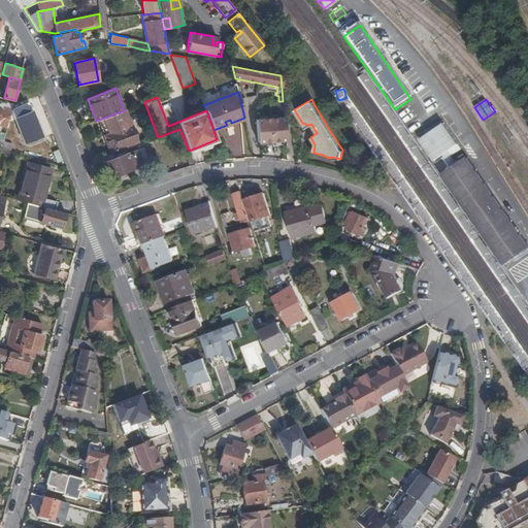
[(0,124),(8,127),(11,113),(12,110),(12,108),(13,104),(4,102),(2,110),(0,109),(0,124)]
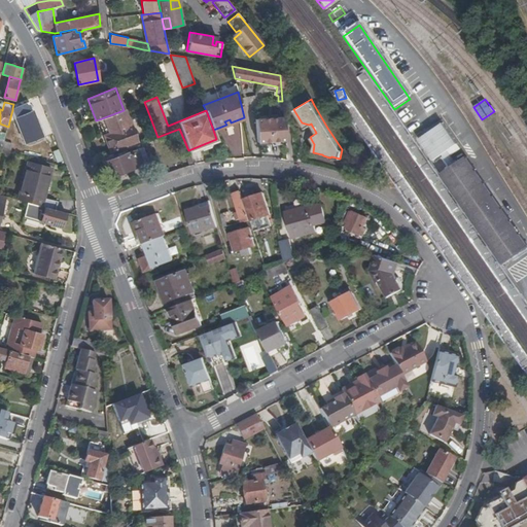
[(12,108),(12,110),(26,143),(42,137),(32,110),(29,111),(26,104),(12,108)]
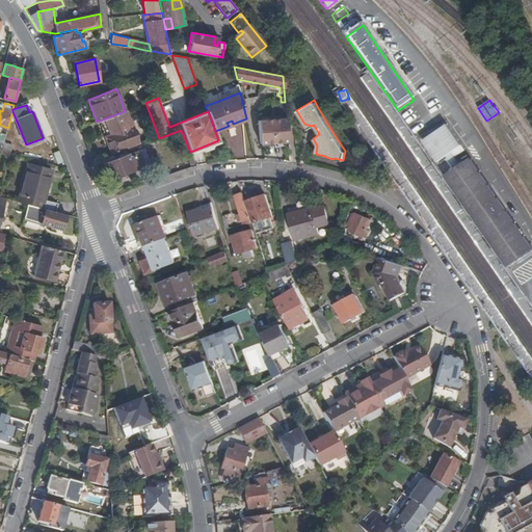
[(125,111),(100,121),(111,153),(139,142),(127,110),(125,111)]
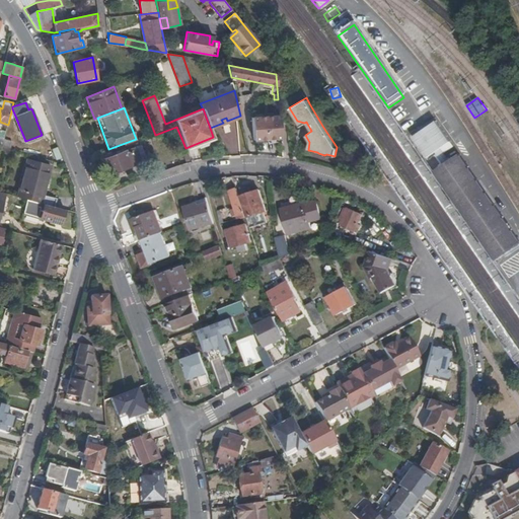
[(408,136),(430,167),(460,147),(438,116),(408,136)]
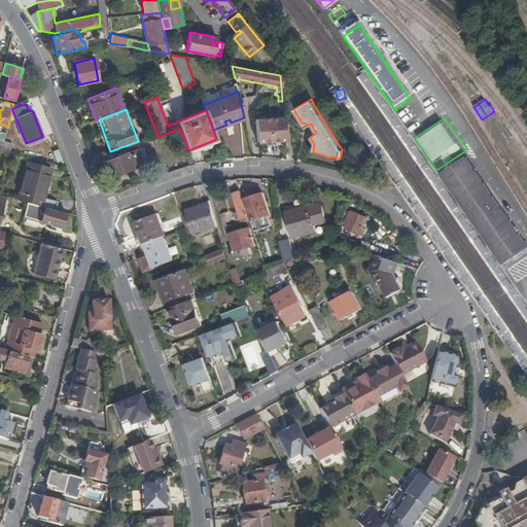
[(157,137),(151,120),(149,121),(155,138),(157,137)]
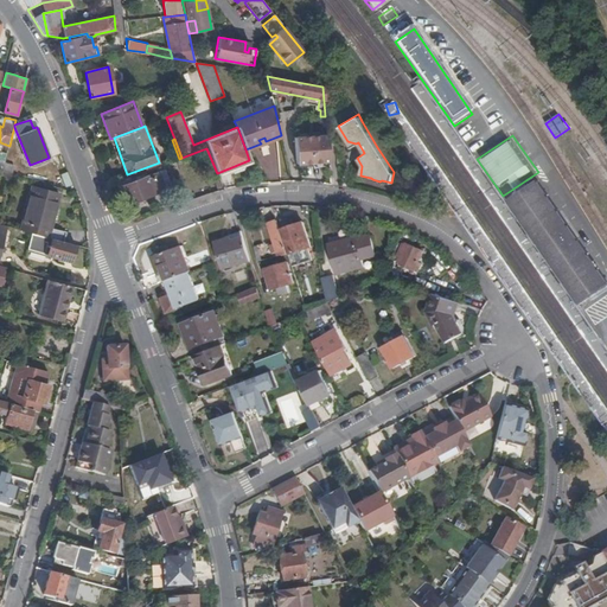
[(320,171),(328,170),(327,152),(315,152),(315,157),(318,157),(320,171)]
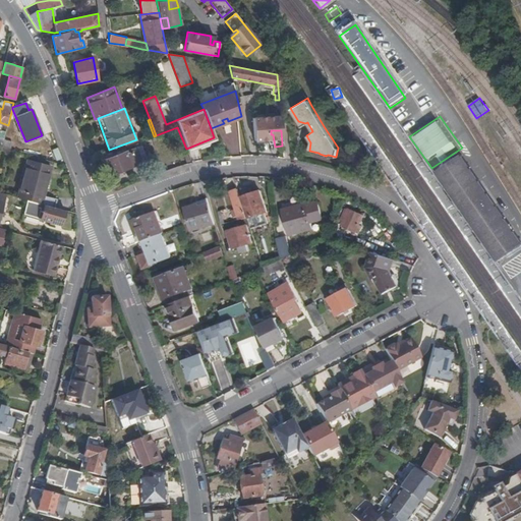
[(3,147),(11,149),(12,142),(4,140),(3,147)]
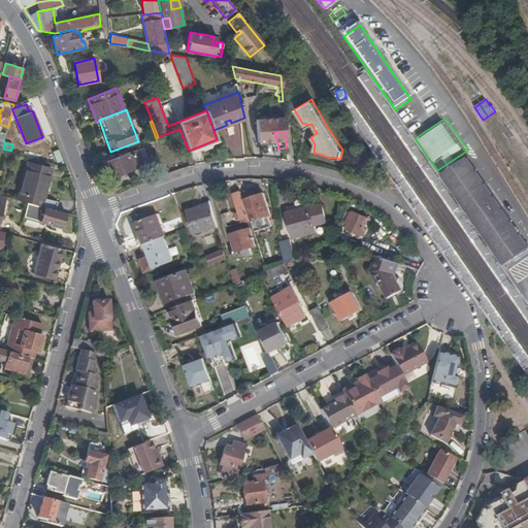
[(111,155),(103,159),(110,177),(147,163),(141,147),(127,154),(112,159),(111,155)]
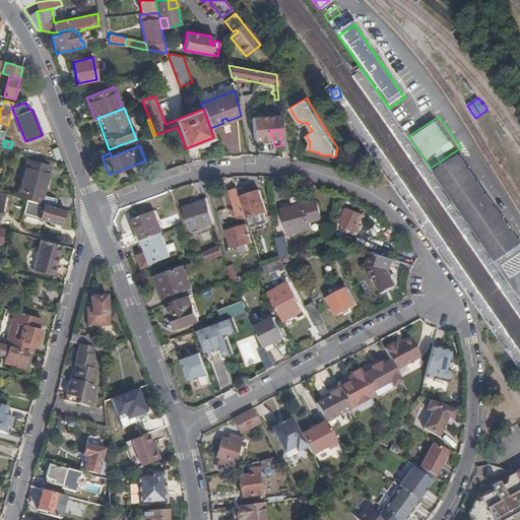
[(124,147),(110,152),(111,156),(125,151),(124,147)]
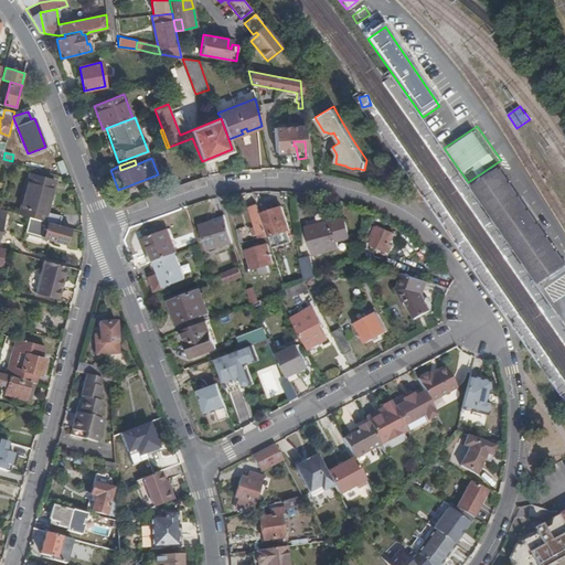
[(564,268),(564,264),(500,171),(473,190),(540,286),(564,268)]
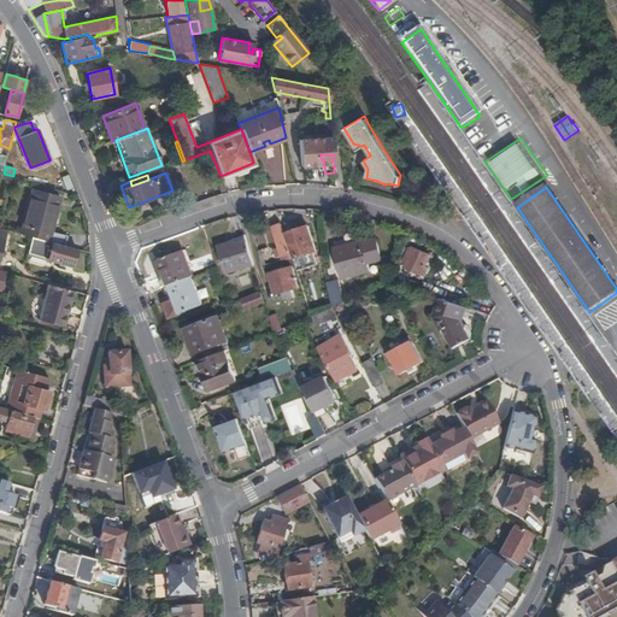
[(33,236),(65,246),(68,235),(51,231),(59,199),(60,199),(60,197),(35,189),(34,192),(35,192),(23,230),(24,230),(23,234),(33,236)]
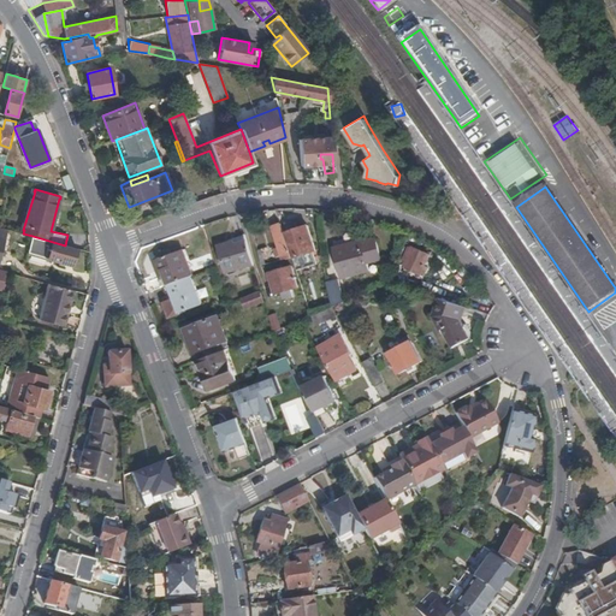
[(294,221),(282,226),(285,234),(296,230),(294,221)]
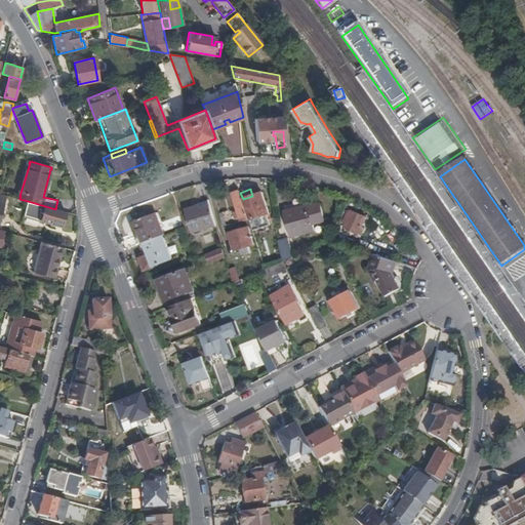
[(240,193),(240,191),(231,194),(231,195),(232,195),(235,202),(235,203),(236,204),(237,210),(237,211),(238,211),(240,217),(243,216),(245,221),(249,219),(243,199),(240,193)]
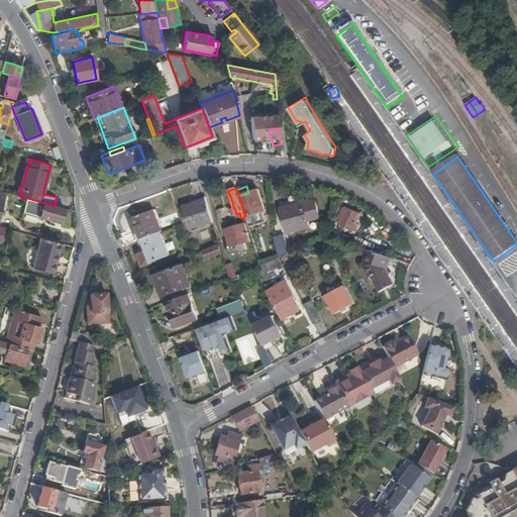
[(245,216),(255,214),(265,210),(259,190),(248,193),(239,196),(245,216)]
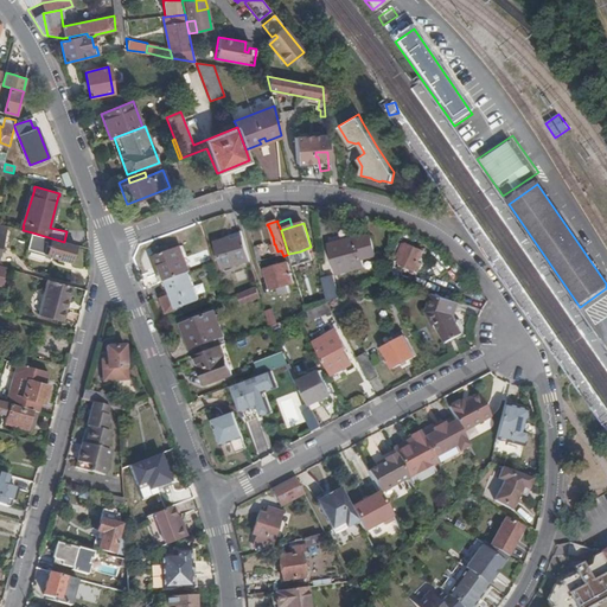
[(250,260),(242,231),(229,235),(230,238),(216,243),(223,268),(250,260)]
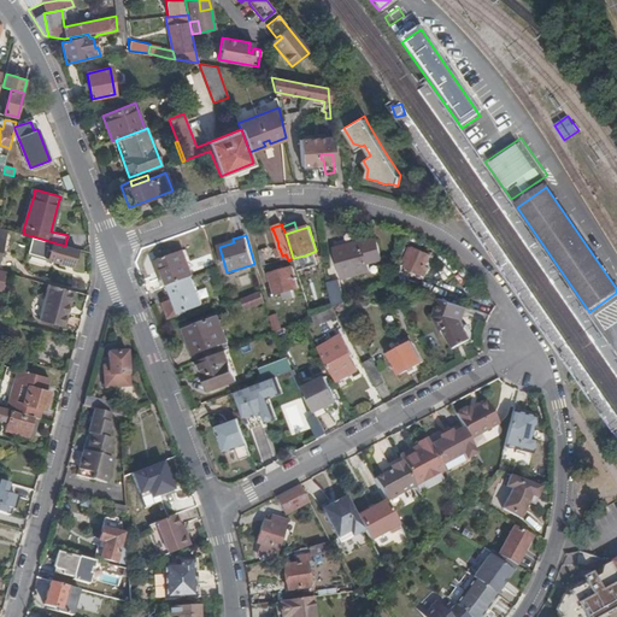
[(33,236),(29,254),(74,266),(78,248),(65,246),(33,236)]
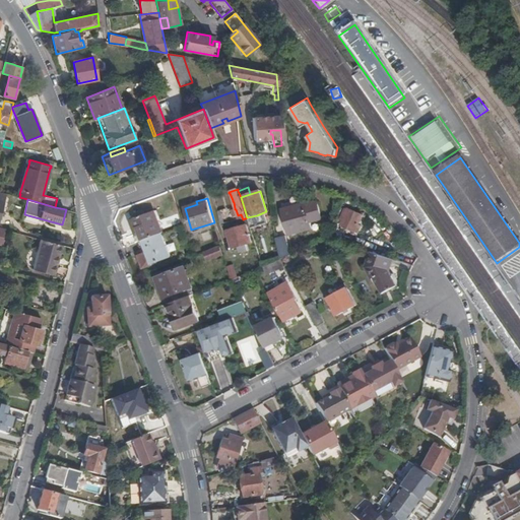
[(305,203),(282,209),(289,235),(312,229),(312,226),(323,223),(317,201),(305,205),(305,203)]
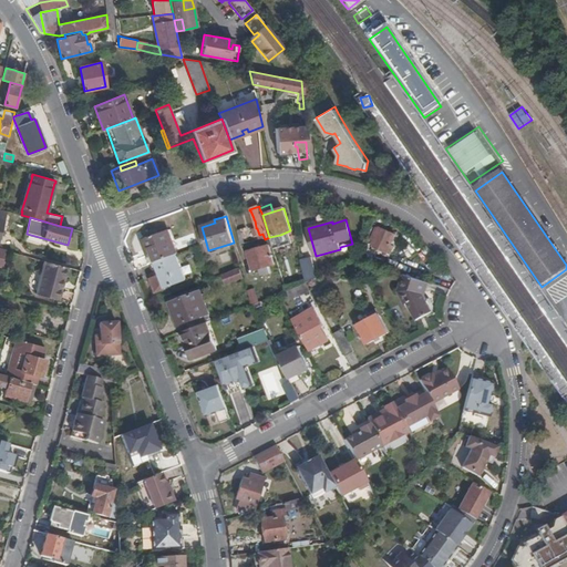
[(395,235),(380,228),(375,237),(372,246),(388,253),(395,235)]
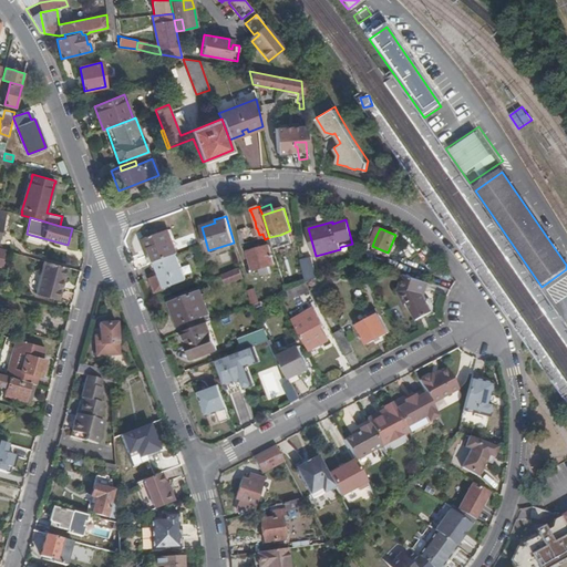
[(175,254),(176,254),(168,230),(143,240),(147,253),(151,250),(155,261),(175,254)]
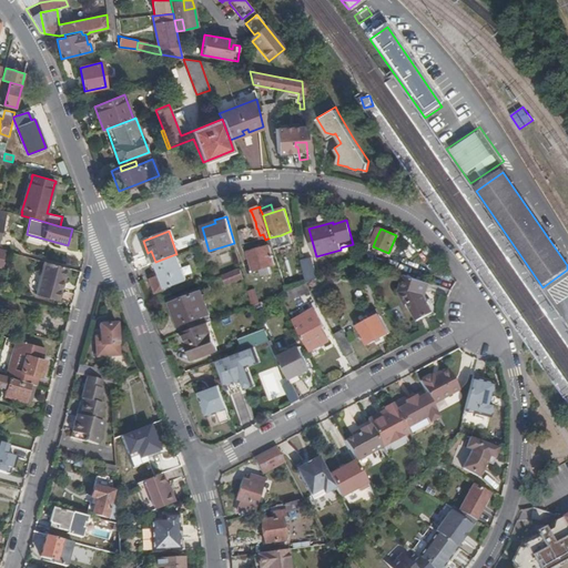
[(279,263),(276,256),(273,257),(270,246),(249,252),(254,271),(260,269),(262,275),(272,273),(270,266),(279,263)]
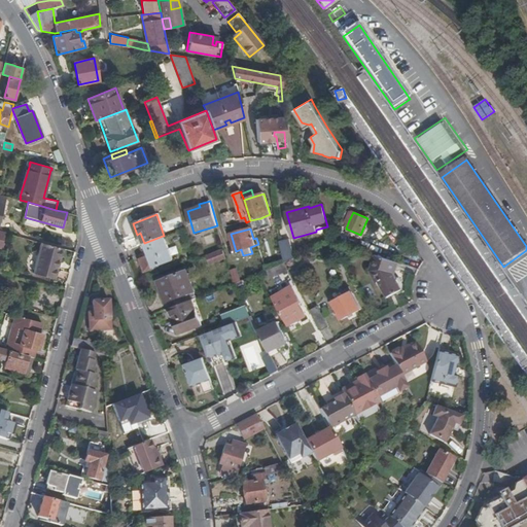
[(335,240),(334,242),(342,244),(346,234),(338,231),(335,240)]
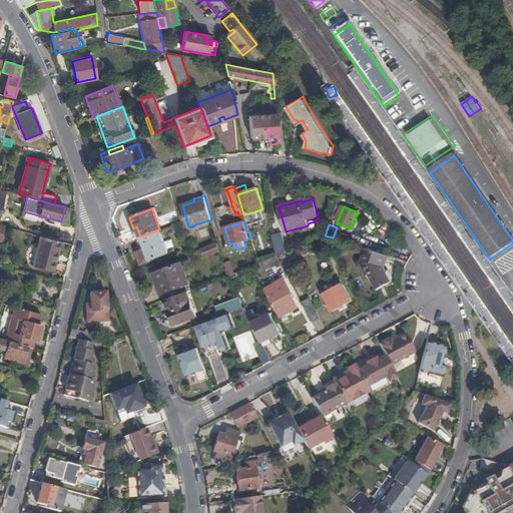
[(136,238),(135,238),(139,251),(136,252),(141,265),(150,262),(149,261),(167,253),(158,229),(140,236),(136,238)]
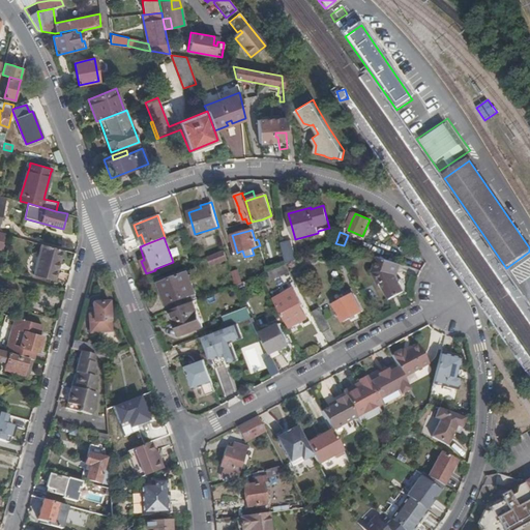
[(283,248),(287,264),(295,260),(296,260),(292,240),(282,243),(283,248)]
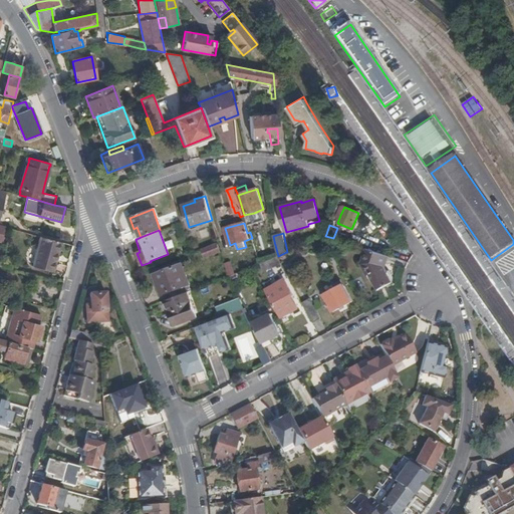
[(62,242),(41,237),(33,266),(54,272),(62,242)]
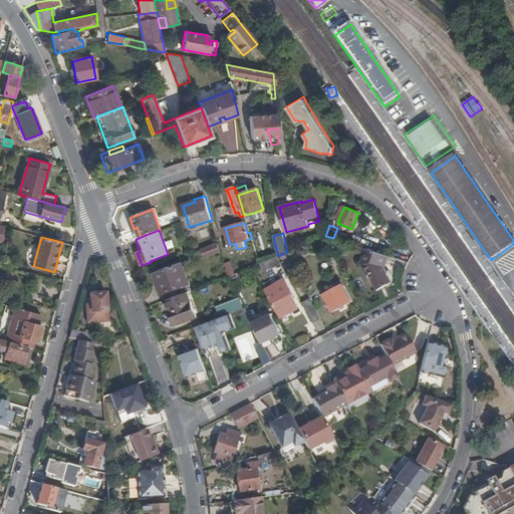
[(218,244),(204,249),(206,257),(221,251),(218,244)]
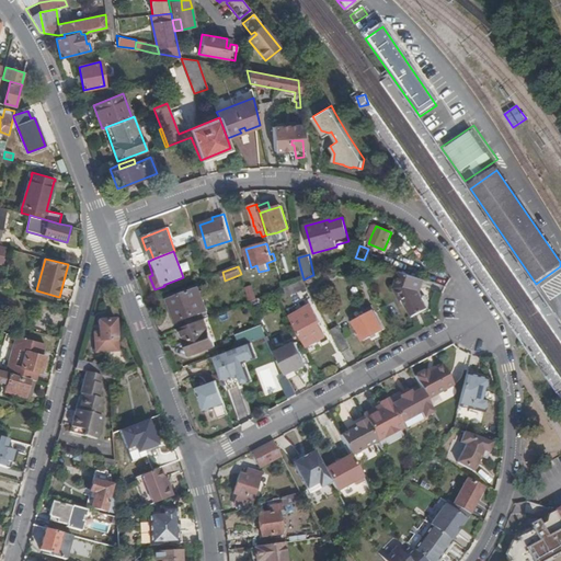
[(396,285),(403,298),(413,317),(428,308),(419,290),(424,279),(401,273),(396,285)]
